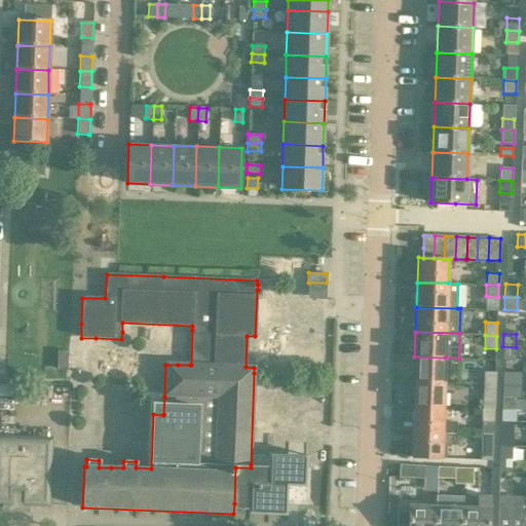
[(502,346),(502,360),(515,360),(516,347),(502,346)]
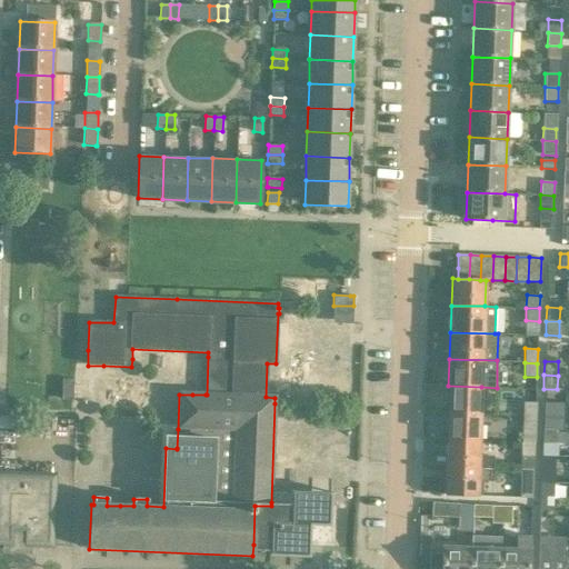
[(62,379),(61,399),(69,399),(71,399),(72,400),(73,400),(73,379),(62,379)]
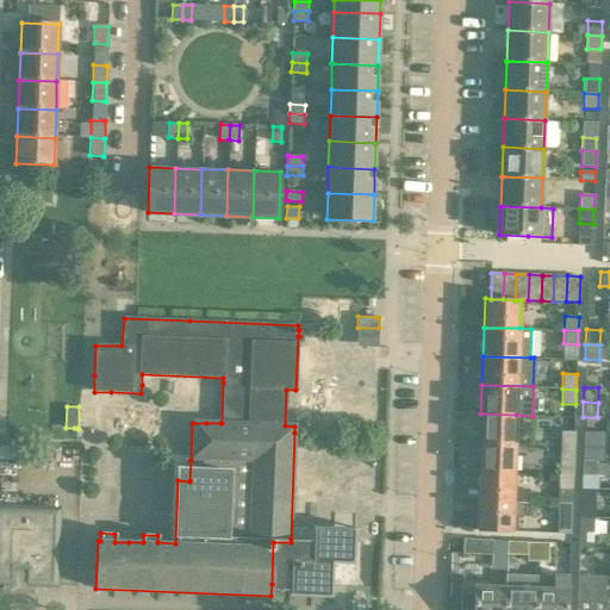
[(480,414),(479,442),(515,443),(516,415),(480,414)]
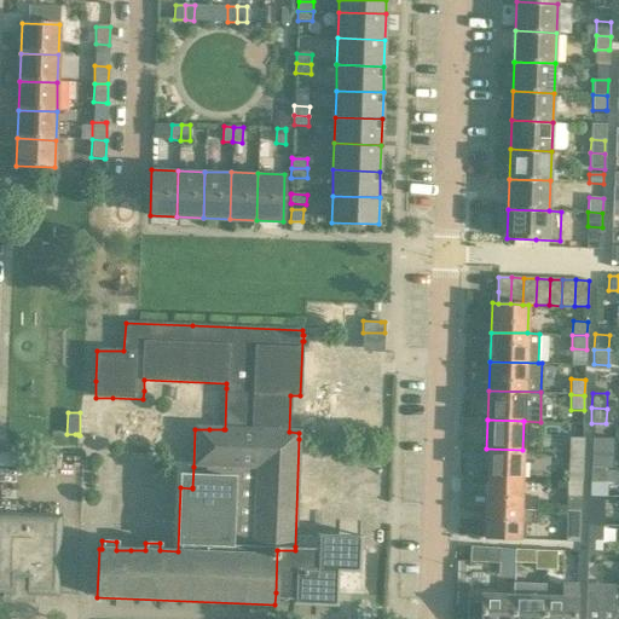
[(570,438),(568,452),(583,452),(584,439),(570,438)]
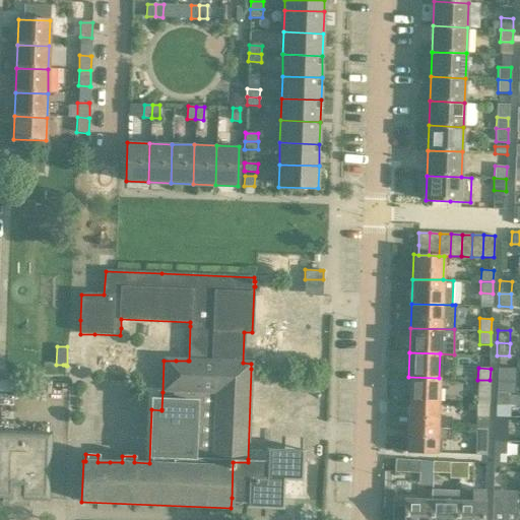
[(408,377),(407,402),(439,403),(439,378),(408,377)]
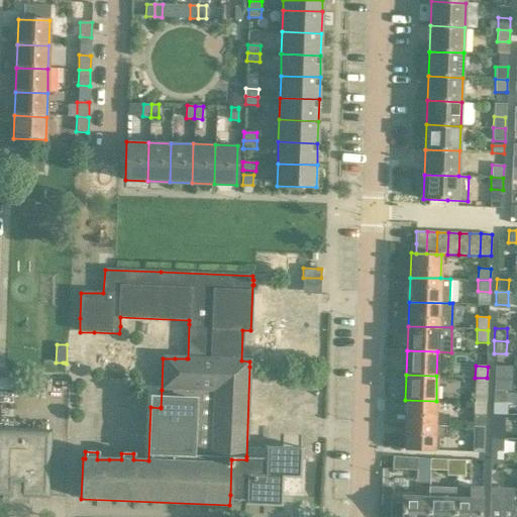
[(493,377),(493,389),(505,390),(506,378),(493,377)]
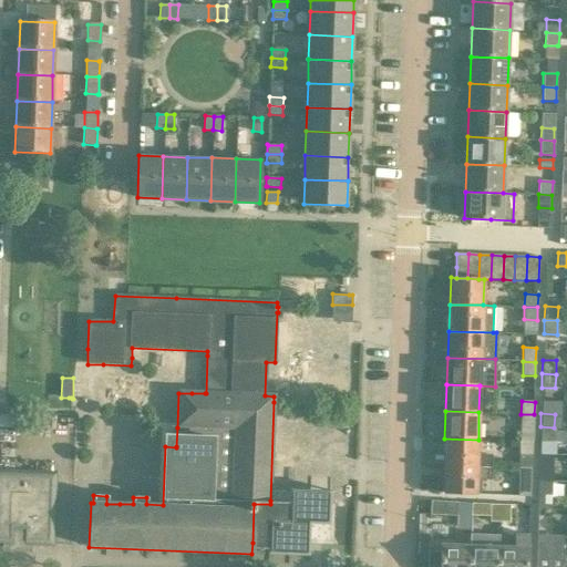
[(521,414),(521,428),(534,428),(534,414),(521,414)]
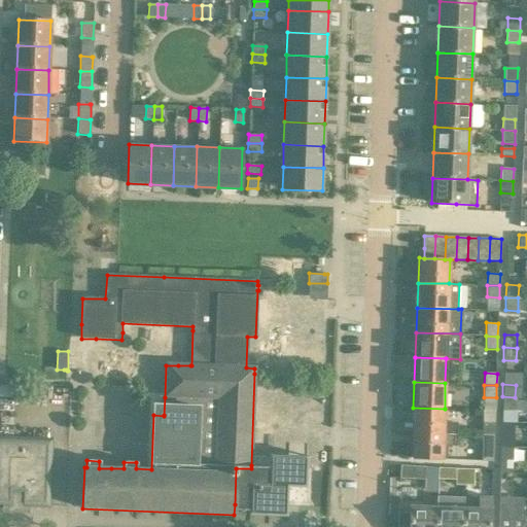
[(502,396),(501,421),(516,422),(517,411),(515,411),(515,397),(502,396)]
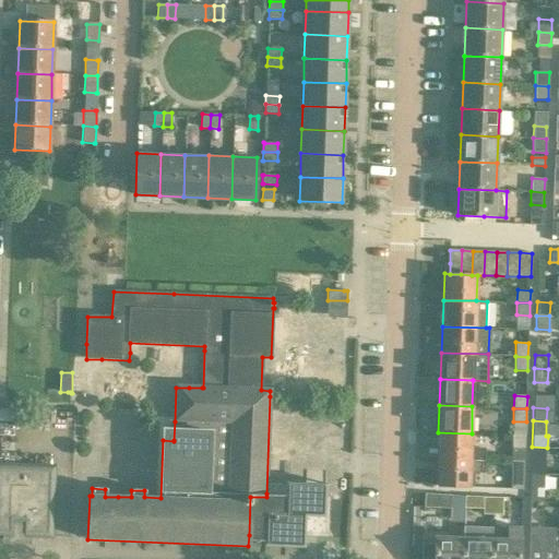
[(438,432),(438,459),(484,460),(484,449),(471,449),(472,433),(438,432)]
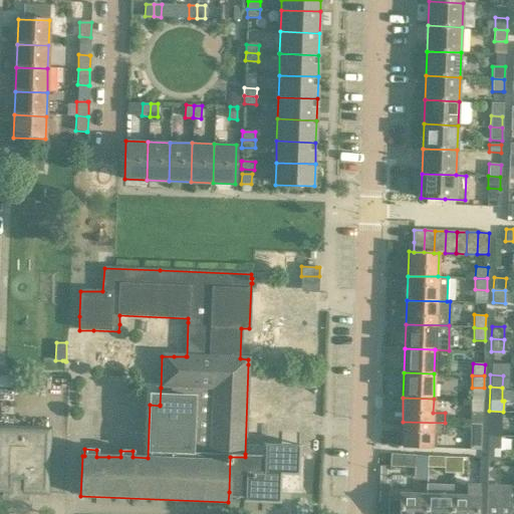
[(489,411),(488,436),(500,436),(500,425),(503,425),(503,412),(489,411)]
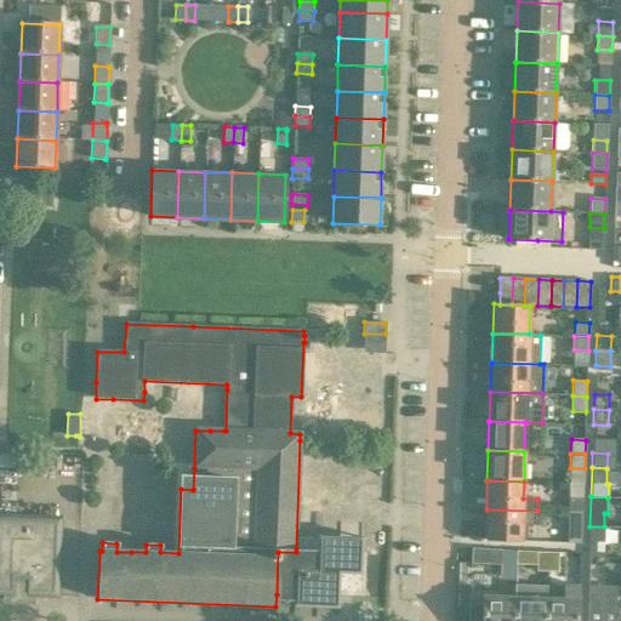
[(569,497),(569,512),(584,513),(584,499),(569,497)]
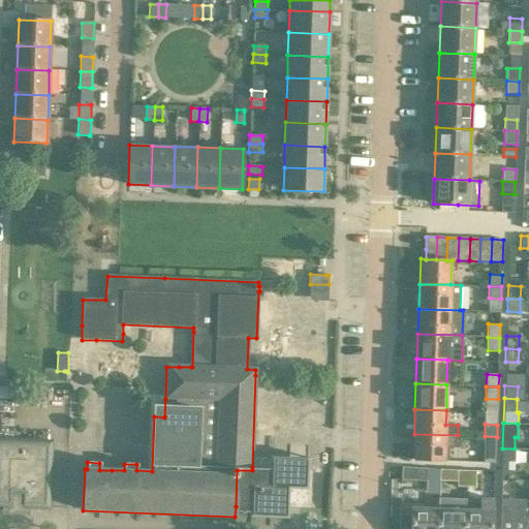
[(414,434),(413,460),(444,461),(444,446),(457,447),(458,435),(414,434)]
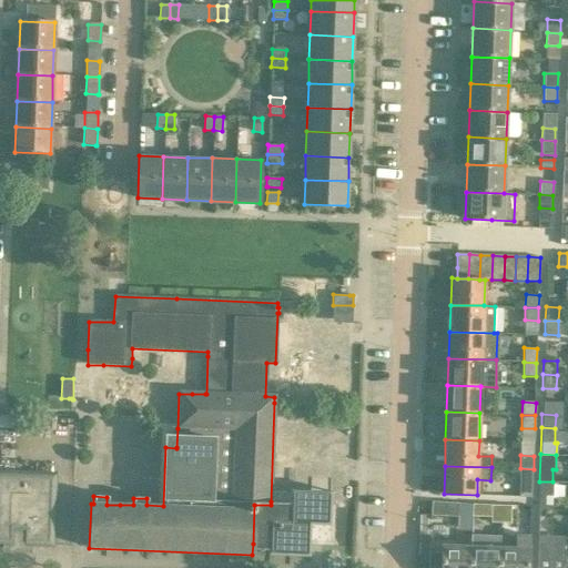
[(520,468),(518,496),(533,497),(534,469),(520,468)]
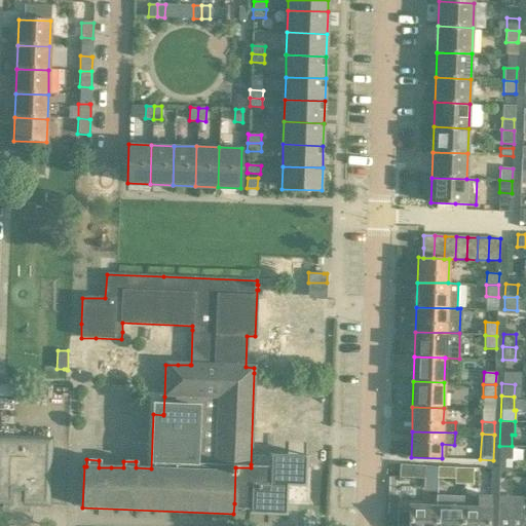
[(0,437),(0,503),(48,505),(51,439),(0,437)]
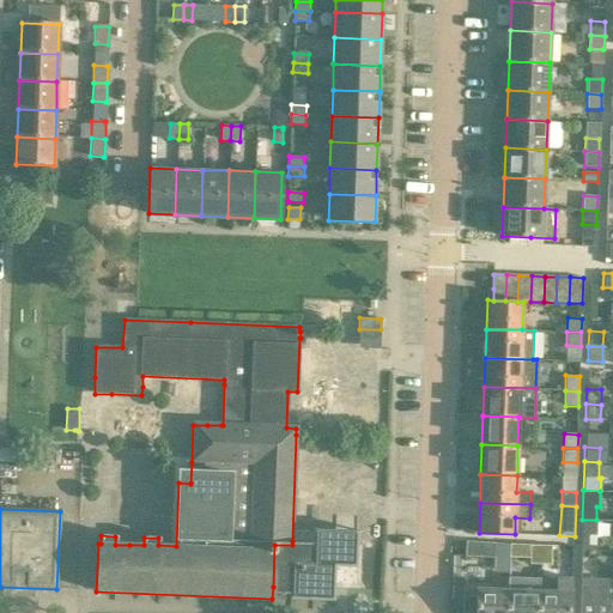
[(582,520),(582,550),(596,551),(596,520),(582,520)]
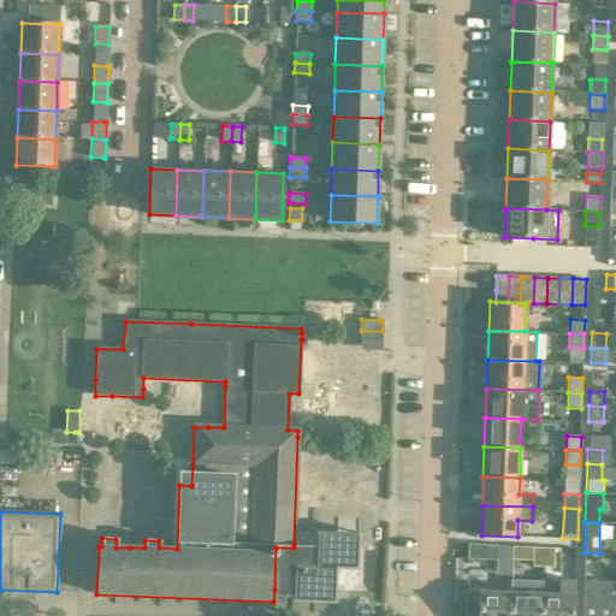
[(276,548),(274,590),(289,591),(289,600),(331,603),(332,566),(359,567),(361,532),(318,529),(317,545),(294,544),(294,548),(276,548)]
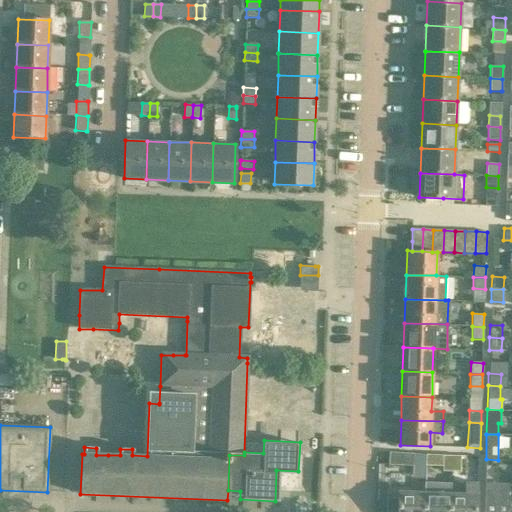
[(389,452),(388,465),(413,466),(413,454),(413,453),(389,452)]
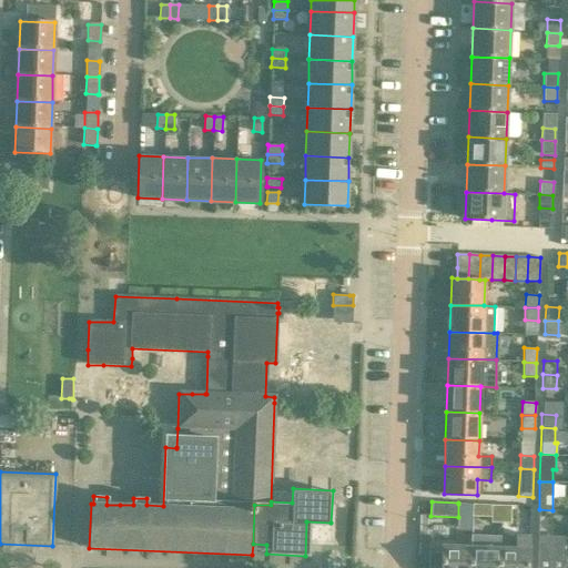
[(490,523),(500,524),(501,505),(490,505),(490,523)]
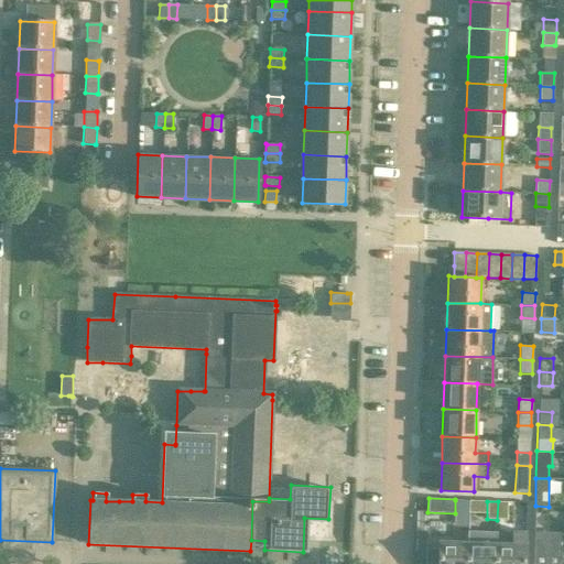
[(498,501),(497,520),(507,520),(508,502),(498,501)]
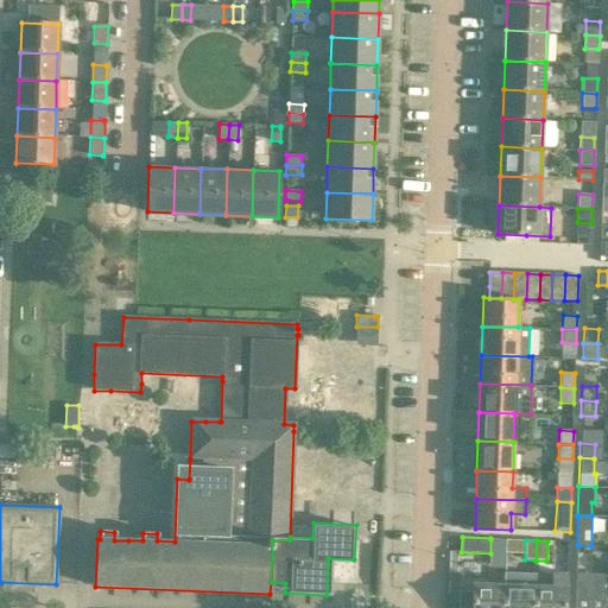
[(534,590),(532,607),(564,607),(565,572),(552,572),(552,586),(534,586),(534,590)]
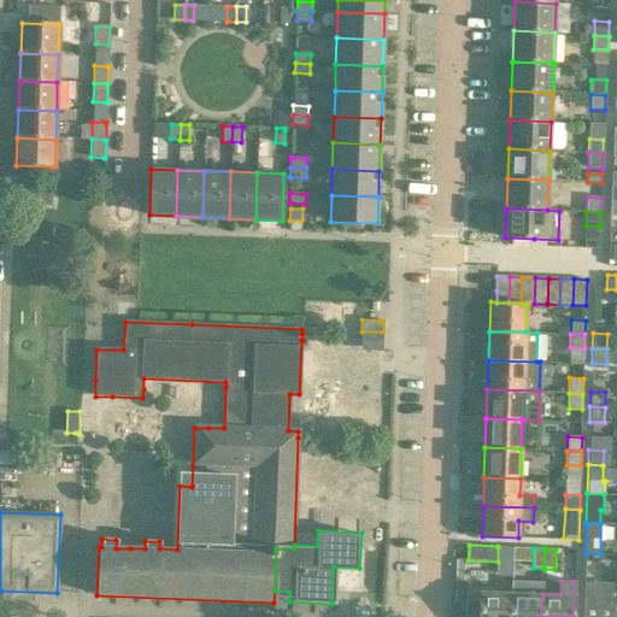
[(583,599),(582,616),(597,616),(598,582),(585,582),(583,599)]
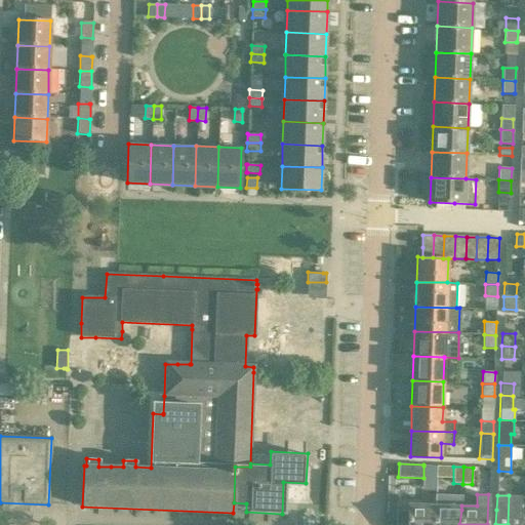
[(509,495),(508,524),(520,524),(522,496),(520,496),(509,495)]
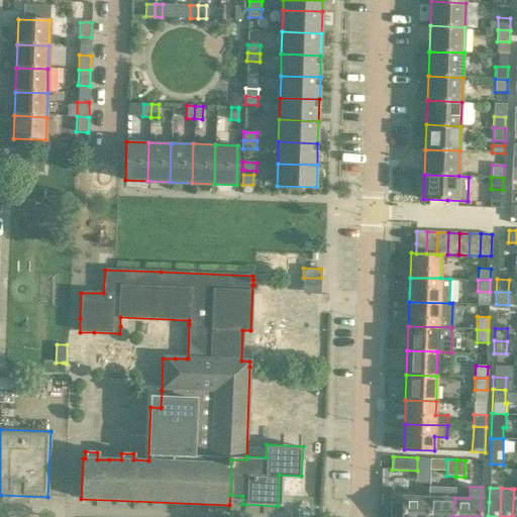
[(389,516),(427,516),(428,502),(428,497),(402,496),(402,502),(390,501),(389,516)]
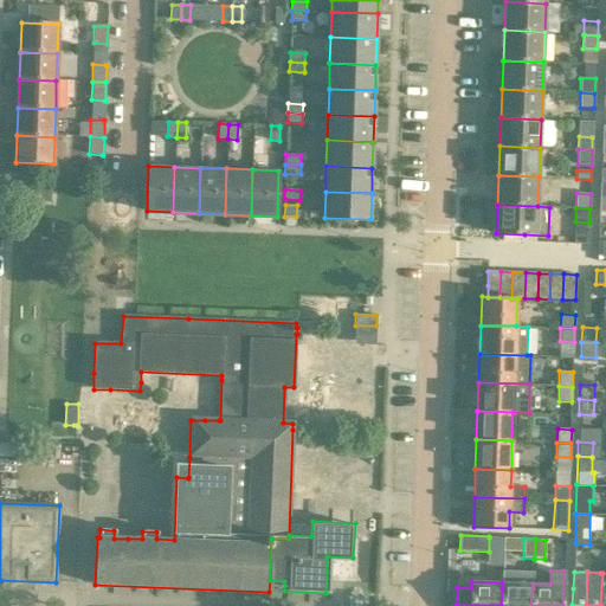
[(502,588),(501,605),(530,605),(533,588),(533,584),(502,582),(502,588)]
